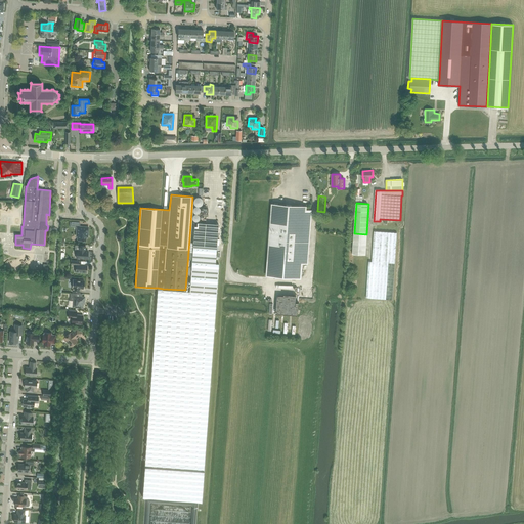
[(269,253),(267,276),(300,279),(305,220),(311,220),(312,211),(306,210),(306,207),(272,204),(271,222),(271,228),(270,229),(269,229),(269,231),(270,231),(269,247),(269,253)]
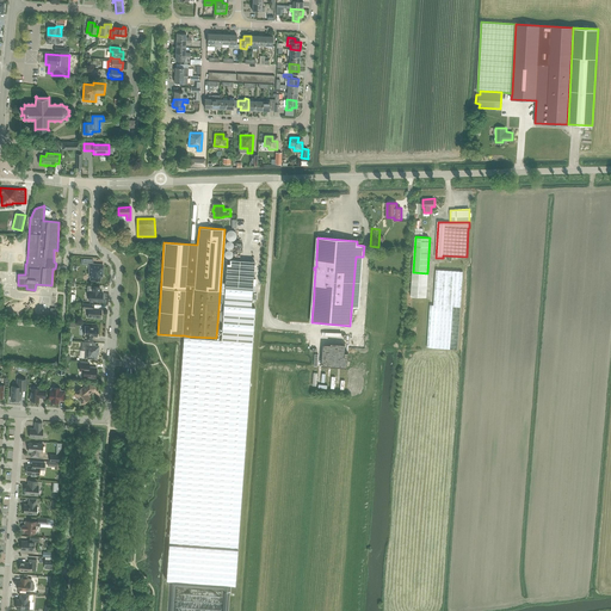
[(97,281),(97,282),(98,282),(98,281),(100,282),(100,273),(103,273),(103,265),(93,265),(93,260),(84,259),(84,265),(90,265),(90,276),(91,276),(91,281),(97,281)]
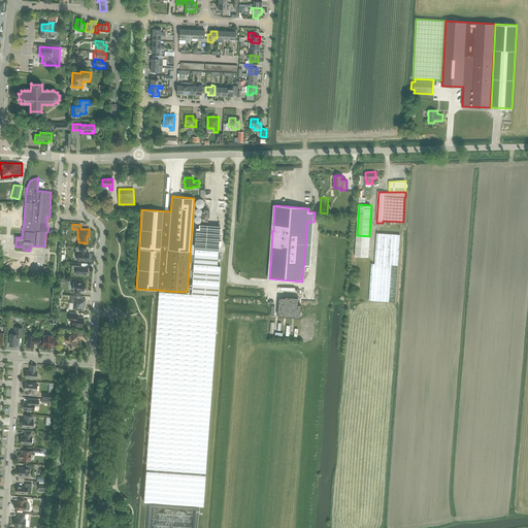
[(143,500),(143,501),(146,501),(200,505),(203,505),(205,473),(208,430),(220,268),(220,265),(217,265),(218,253),(219,246),(219,245),(220,226),(198,224),(198,228),(196,227),(195,243),(193,268),(191,294),(164,292),(164,291),(159,290),(157,316),(145,469),(143,500)]
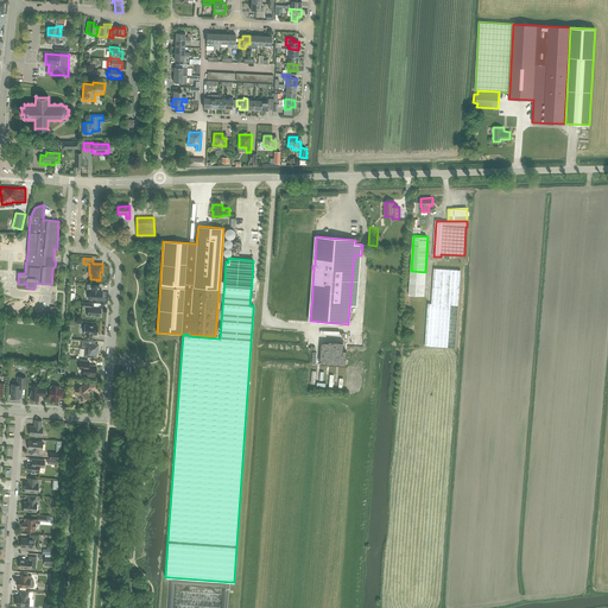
[(424,347),(455,349),(461,271),(434,268),(431,304),(428,304),(424,347)]
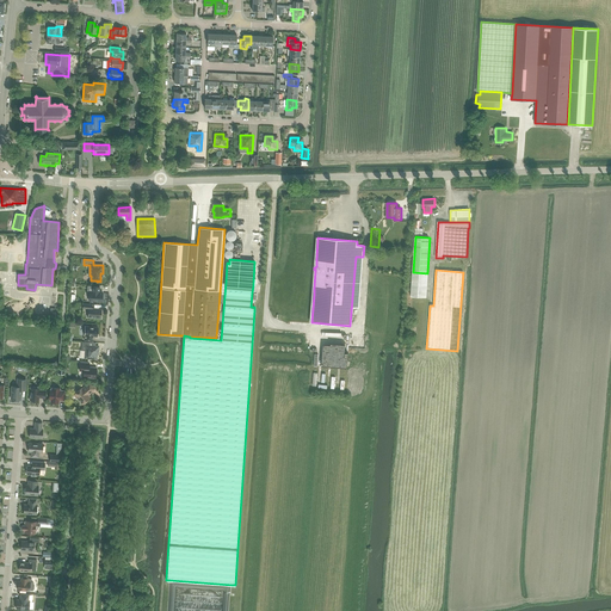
[(103,292),(99,292),(99,288),(92,287),(92,292),(90,291),(90,301),(102,302),(103,301),(103,300),(104,298),(104,296),(104,295),(103,294),(103,292)]
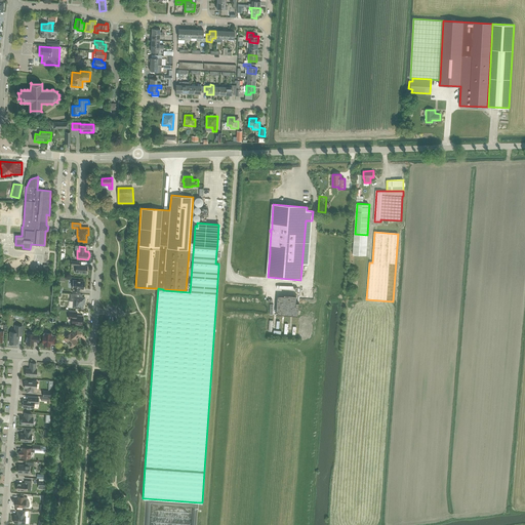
[(76,273),(86,274),(87,266),(79,266),(79,261),(72,261),(71,266),(76,266),(76,273)]
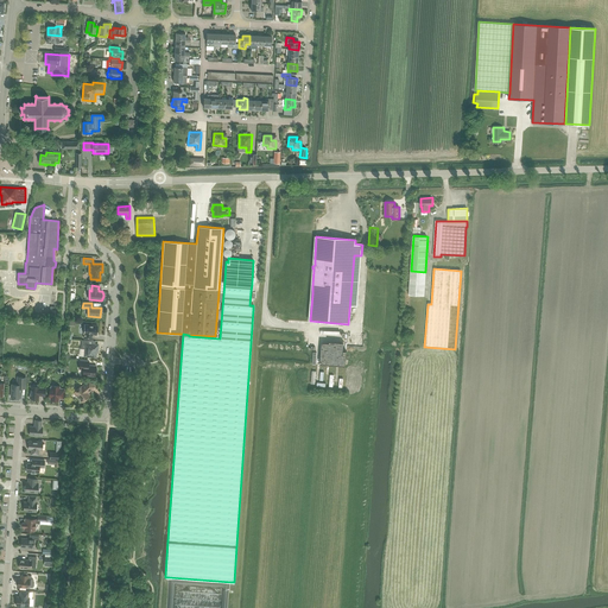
[(84,339),(93,340),(93,336),(94,335),(97,335),(97,327),(84,325),(84,334),(84,339)]
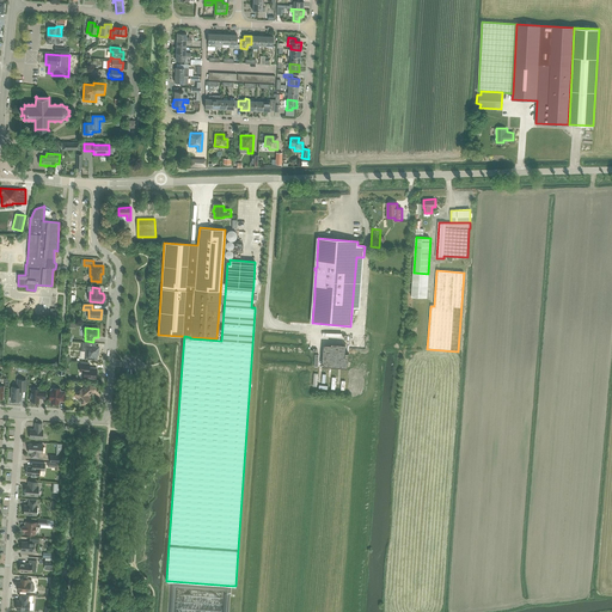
[(85,359),(97,360),(97,352),(98,352),(98,348),(96,347),(96,343),(83,343),(81,352),(86,352),(85,359)]
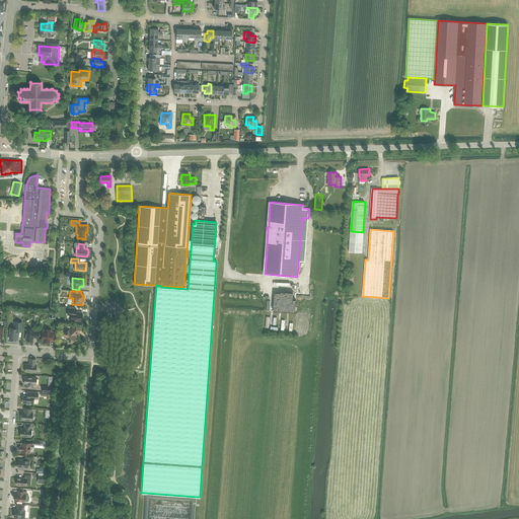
[(68,315),(71,315),(71,320),(81,321),(82,318),(82,317),(83,316),(83,315),(83,314),(82,314),(82,313),(82,312),(76,312),(76,308),(68,308),(68,315)]
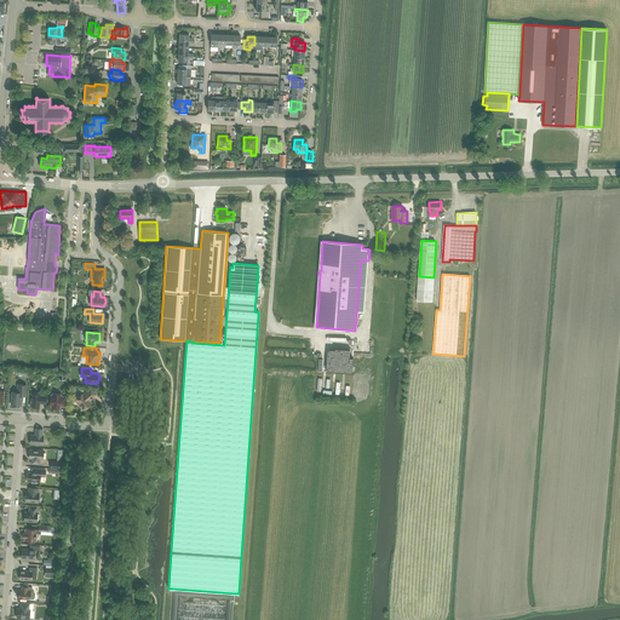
[(17,392),(12,392),(11,405),(21,406),(22,396),(26,396),(27,385),(18,385),(17,392)]
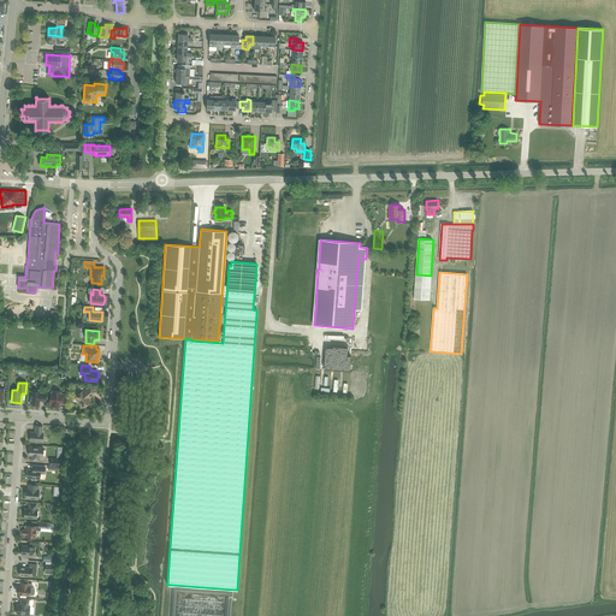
[(90,397),(96,392),(90,385),(83,392),(82,391),(75,398),(75,400),(77,403),(78,402),(83,408),(92,402),(88,398),(90,396),(90,397)]
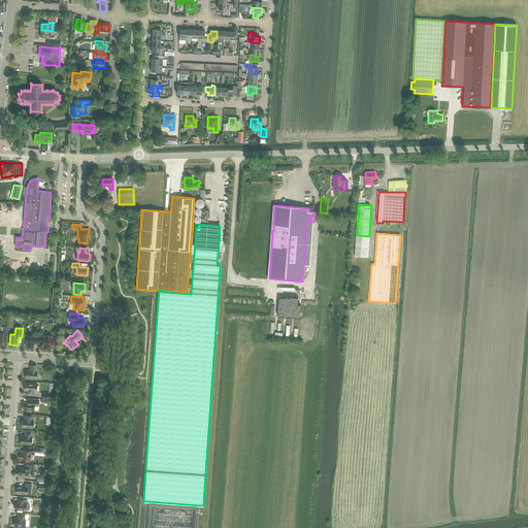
[(26,347),(33,347),(34,343),(39,344),(39,337),(34,337),(34,336),(33,336),(33,334),(29,334),(28,335),(27,335),(26,347)]
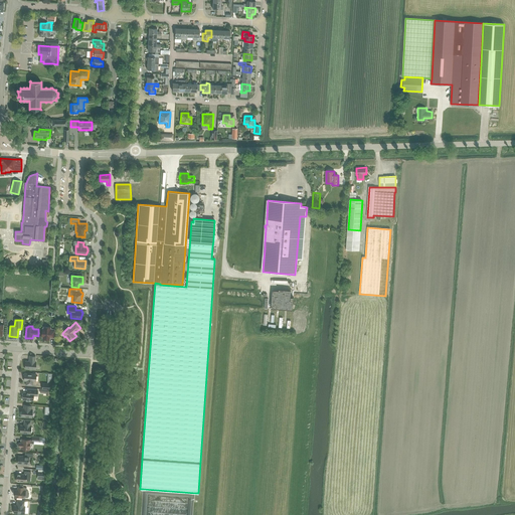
[(42,329),(41,337),(42,337),(42,339),(44,339),(44,340),(45,340),(45,341),(46,341),(46,340),(47,340),(48,340),(48,339),(49,339),(50,338),(54,338),(54,330),(50,329),(50,328),(43,327),(43,329),(42,329)]
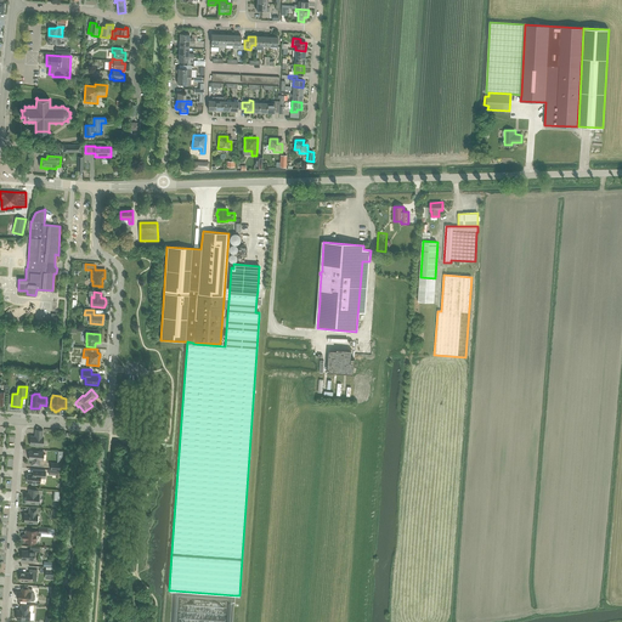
[(35,435),(35,436),(30,436),(30,446),(43,446),(44,437),(43,437),(43,430),(35,430),(35,435)]
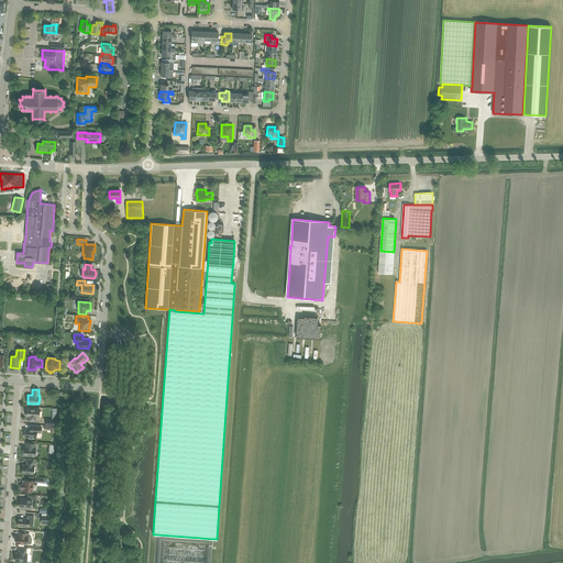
[(29,421),(36,421),(36,417),(39,417),(40,409),(26,408),(26,409),(25,409),(25,412),(26,412),(26,414),(26,416),(29,417),(29,421)]
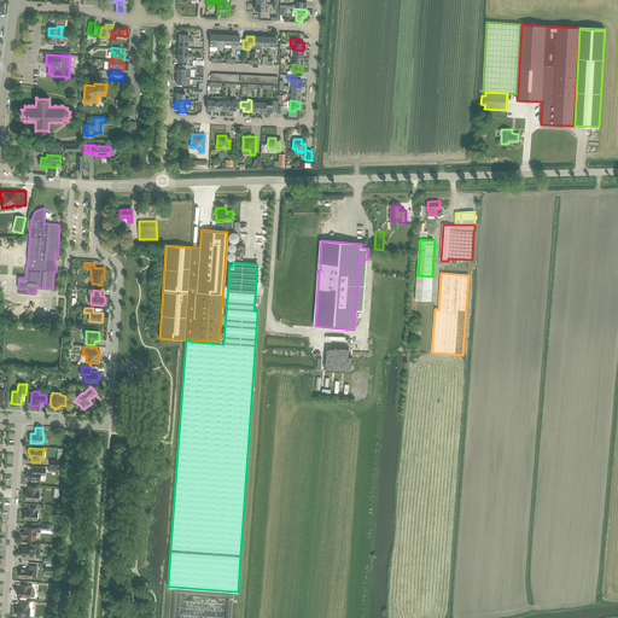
[(33,471),(28,471),(27,479),(31,481),(31,482),(35,482),(35,481),(40,481),(40,476),(45,476),(45,468),(33,467),(33,471)]
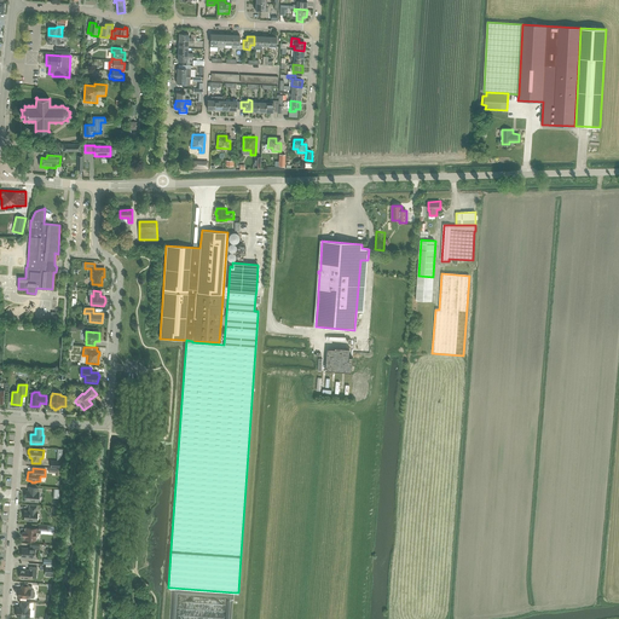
[(25,491),(25,501),(38,502),(39,492),(42,493),(42,489),(29,487),(28,491),(25,491)]
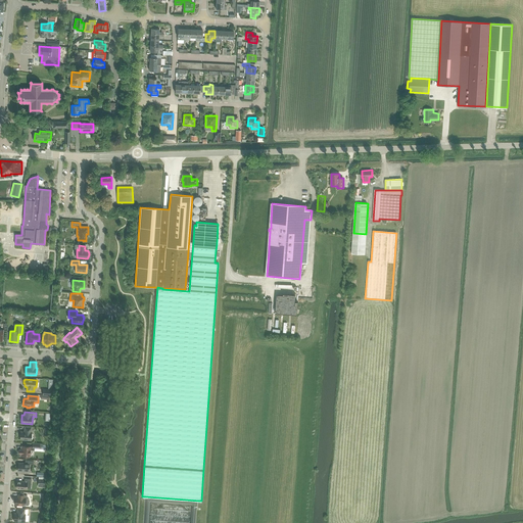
[(25,430),(25,432),(20,432),(20,439),(31,440),(32,432),(31,432),(31,427),(25,427),(25,430)]
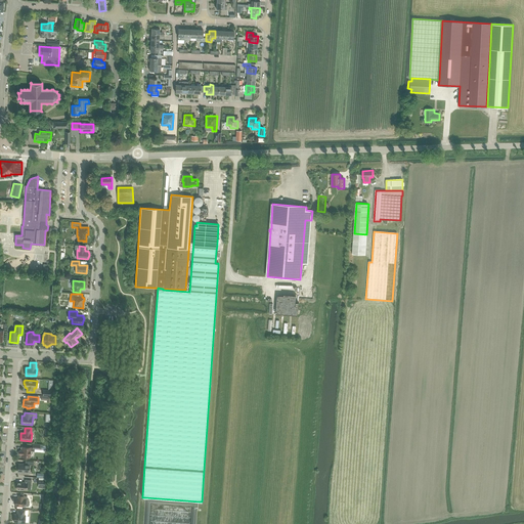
[(45,445),(33,444),(33,448),(31,447),(22,447),(22,450),(19,450),(19,454),(22,454),(20,456),(30,457),(31,451),(34,451),(35,449),(45,449),(45,445)]
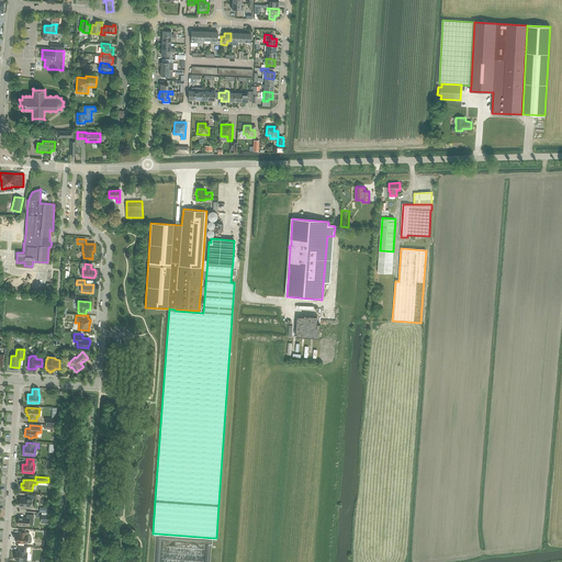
[(19,506),(31,507),(31,498),(35,499),(36,495),(27,495),(26,498),(20,497),(19,506)]
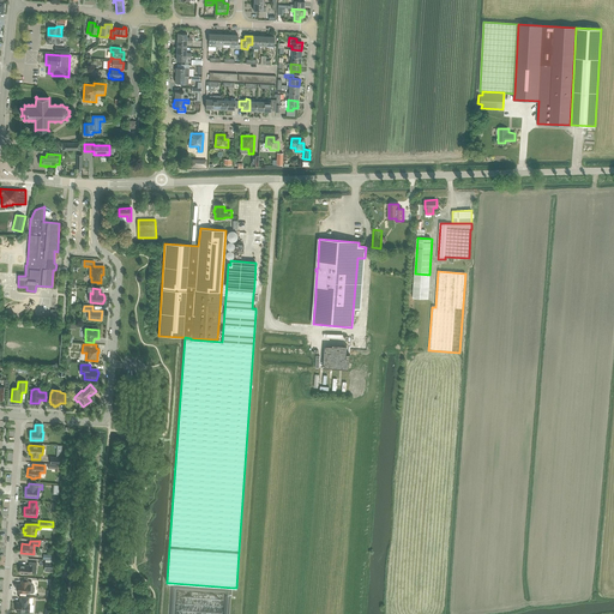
[(19,573),(31,575),(31,573),(36,573),(36,563),(29,563),(29,566),(19,565),(19,573)]
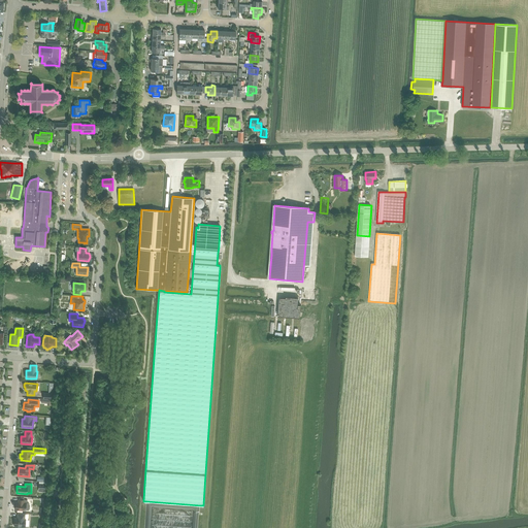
[(15,502),(15,509),(28,510),(30,509),(30,505),(29,503),(27,503),(27,500),(24,500),(19,499),(20,500),(20,502),(15,502)]
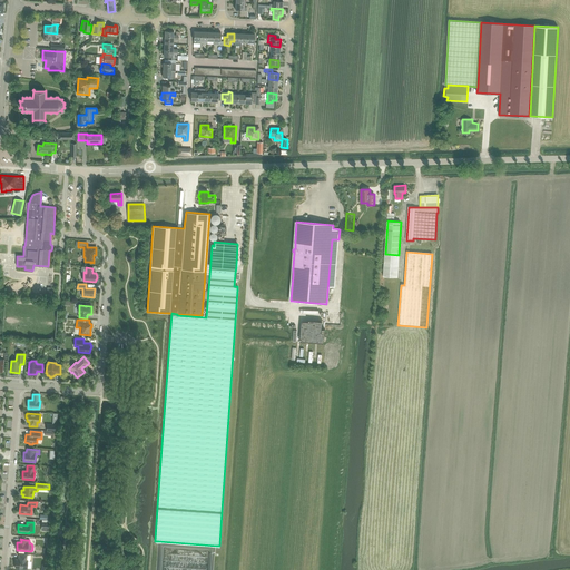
[(19,558),(19,560),(16,559),(15,568),(27,569),(28,560),(27,560),(27,556),(19,554),(19,558)]
